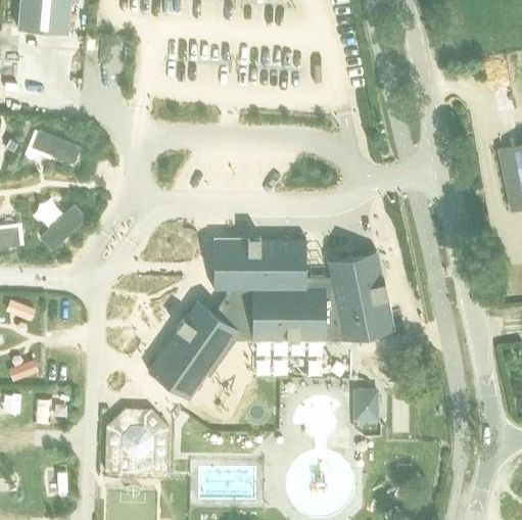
[(20,0),(18,31),(67,35),(70,0),(20,0)]
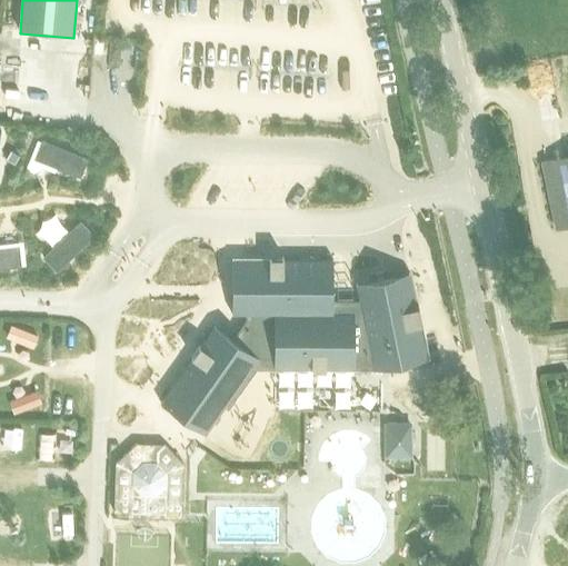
[(88,159),(42,141),(36,159),(81,178),(88,159)]
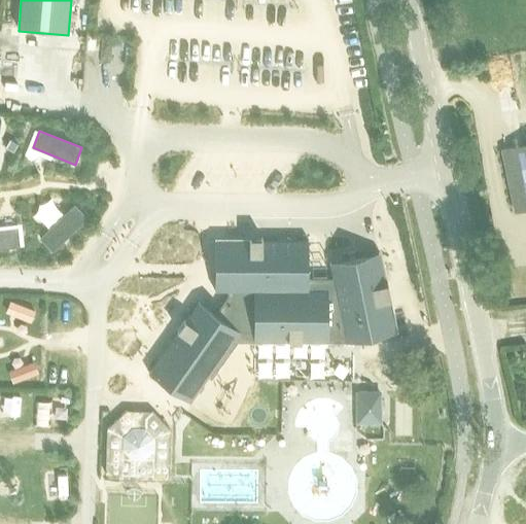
[(515,216),(525,213),(525,147),(501,153),(515,216)]
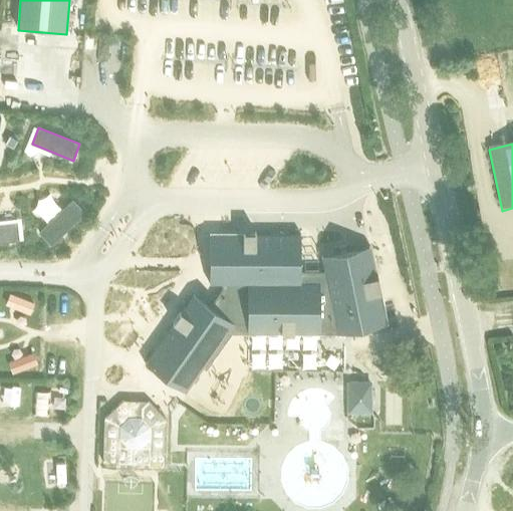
[(86,213),(73,200),(39,233),(52,246),(86,213)]
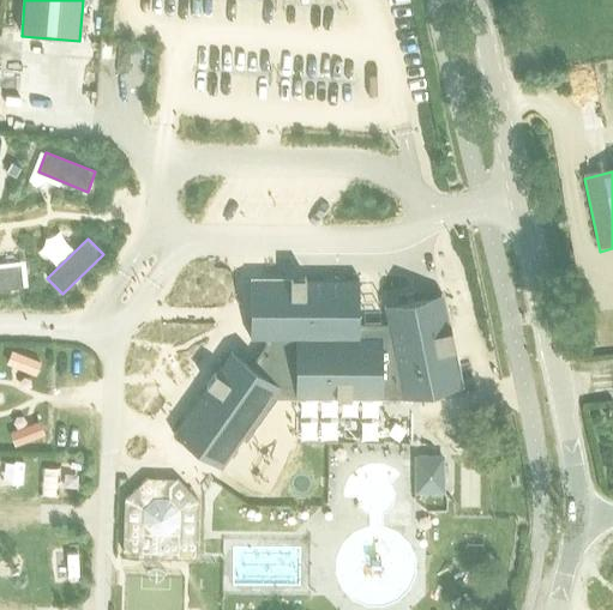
[(0,290),(24,288),(22,265),(0,267),(0,290)]
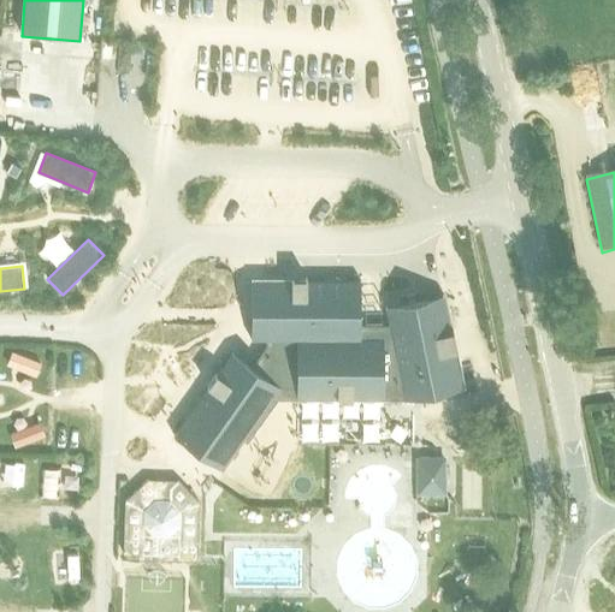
[(184,422),(173,438),(175,439),(176,438),(179,433),(225,465),(222,470),(222,471),(223,473),(243,444),(243,443),(247,445),(248,444),(244,441),(265,411),(281,391),(281,390),(299,390),(299,400),(382,400),(382,391),(402,391),(403,394),(461,382),(456,362),(457,362),(451,336),(454,334),(453,333),(451,333),(450,330),(444,298),(442,298),(443,299),(388,312),(388,310),(385,310),(389,327),(359,327),(359,289),(359,285),(360,285),(360,283),(352,283),(349,283),(325,283),(309,283),(307,283),(307,281),(305,281),(305,283),(299,283),(299,284),(259,284),(259,340),(250,340),(250,343),(266,343),(266,349),(250,370),(232,357),(234,356),(231,355),(200,399),(184,422)]
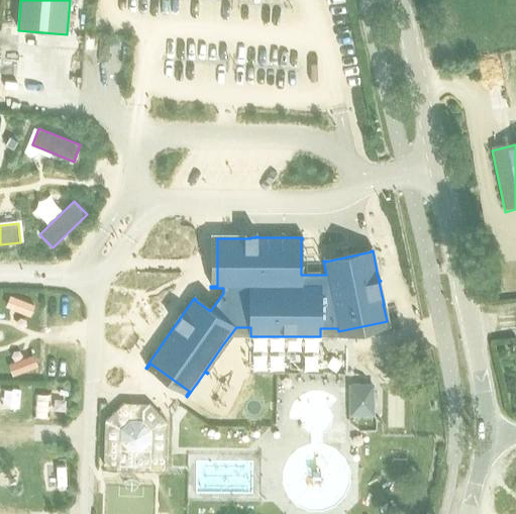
[(35,306),(11,296),(6,308),(31,318),(35,306)]
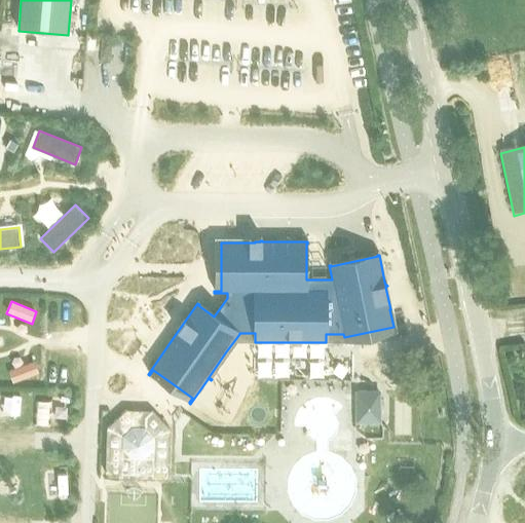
[(34,362),(9,371),(14,383),(39,375),(34,362)]
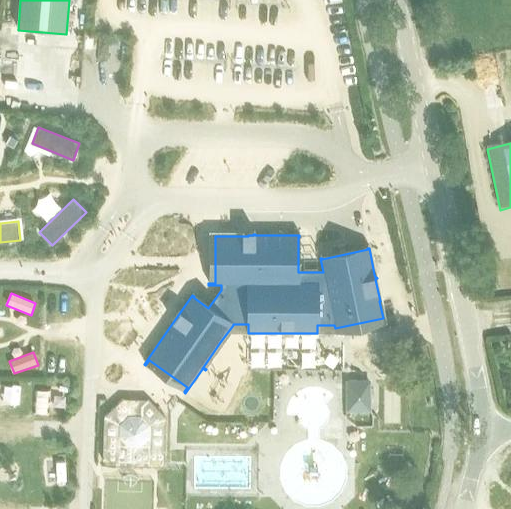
[(371,413),(371,381),(346,381),(346,413),(371,413)]
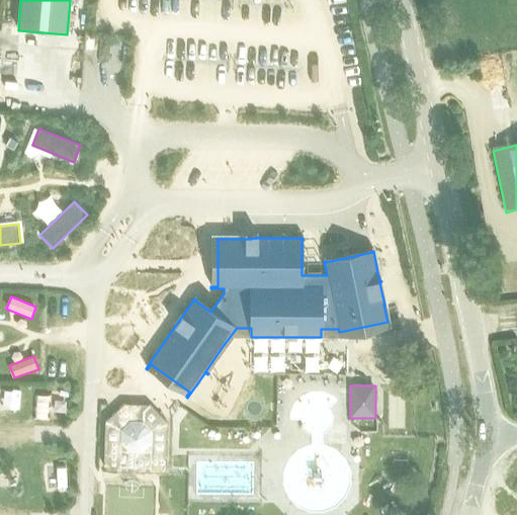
[(166,470),(167,426),(150,407),(123,406),(104,424),(103,468),(166,470)]
